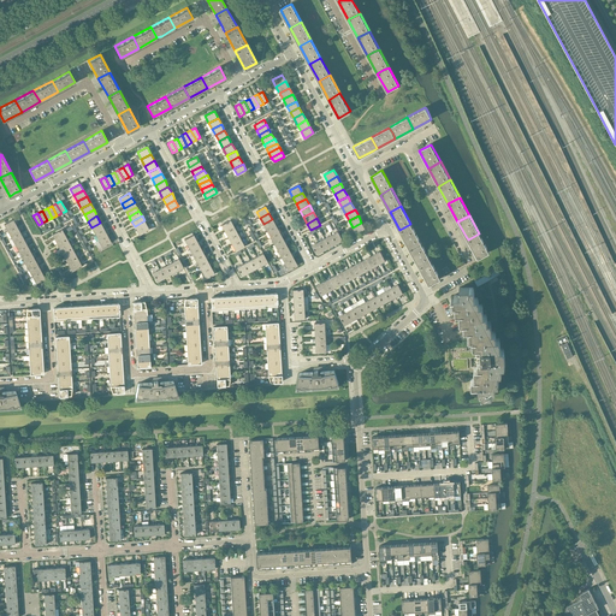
[(13,219),(4,224),(7,231),(17,226),(13,219)]
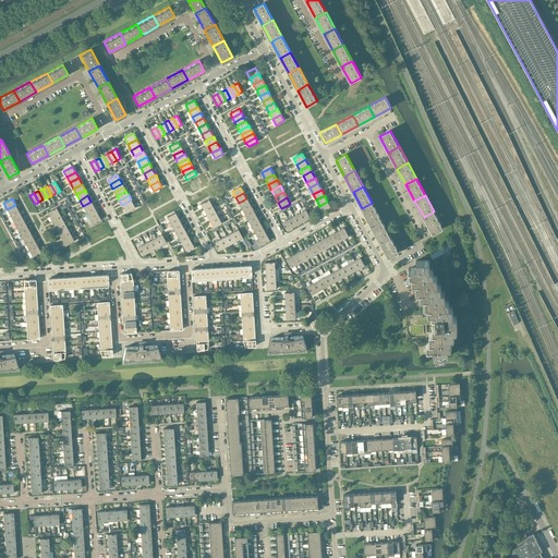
[(246,198),(239,203),(241,209),(250,205),(246,198)]
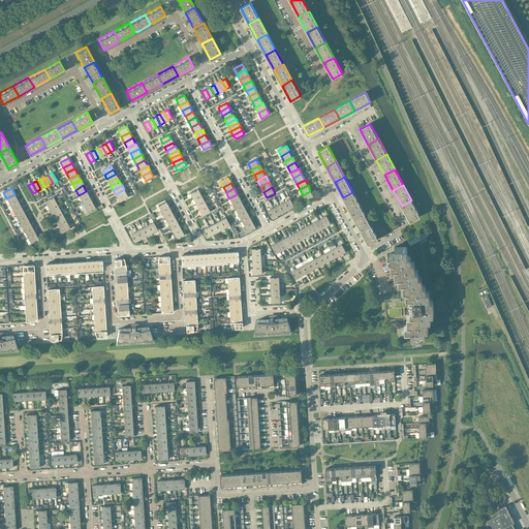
[(124,189),(116,194),(118,198),(126,193),(124,189)]
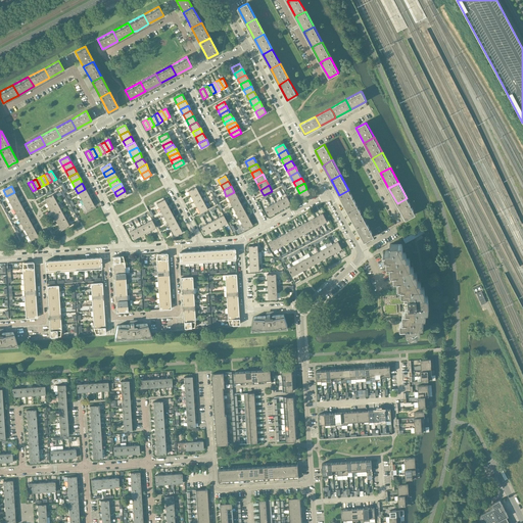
[(195,187),(188,191),(191,197),(198,193),(195,187)]
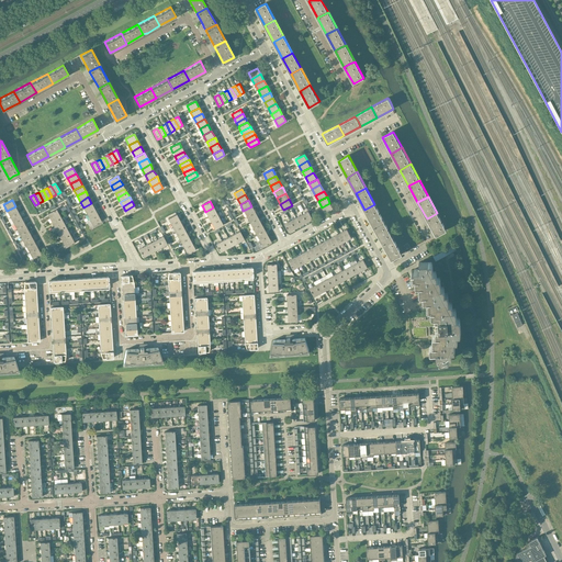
[(91,203),(83,208),(87,214),(94,209),(91,203)]
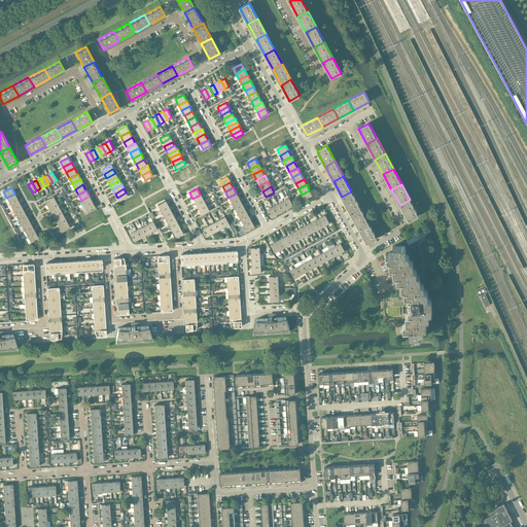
[(309,190),(302,195),(305,200),(312,196),(309,190)]
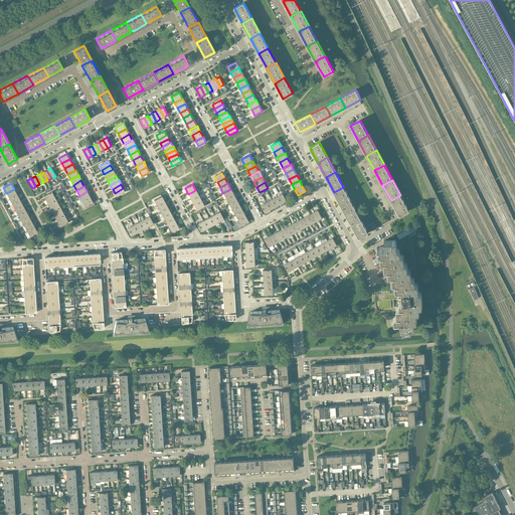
[(351,202),(343,187),(334,192),(342,207),(351,202)]
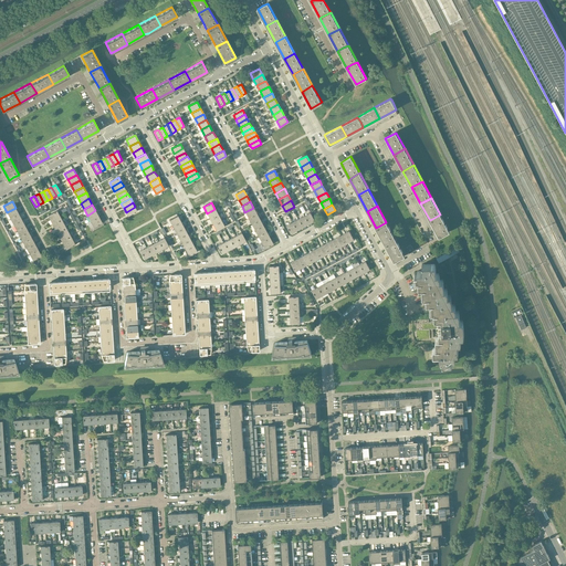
[(16,208),(7,212),(10,219),(19,213),(16,208)]
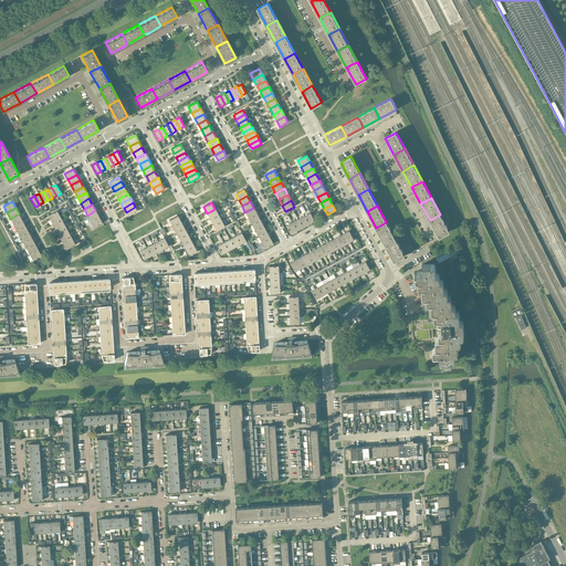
[(253,208),(244,212),(249,219),(257,213),(253,208)]
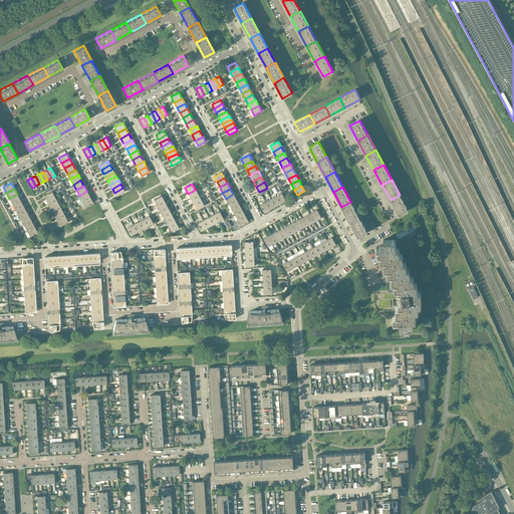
[(195,190),(188,194),(191,199),(198,195),(195,190)]
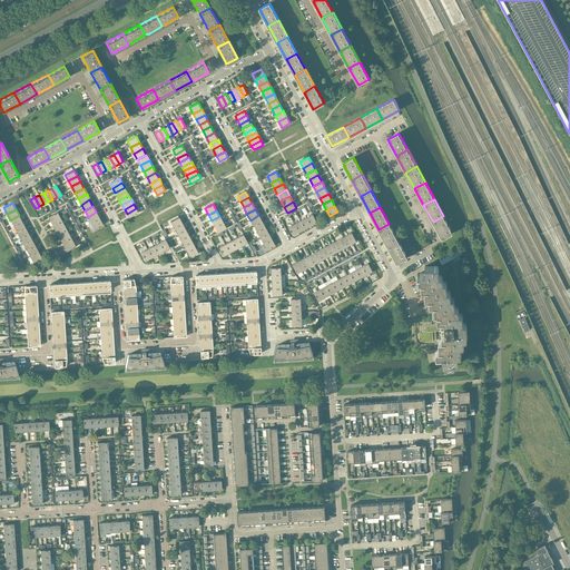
[(57,212),(48,217),(50,220),(59,216),(57,212)]
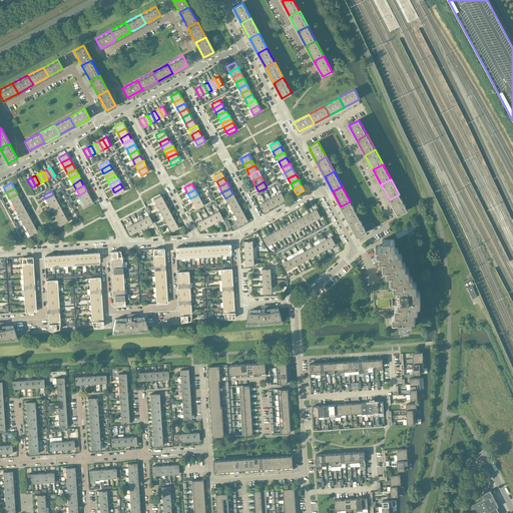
[(86,190),(79,195),(82,200),(89,196),(86,190)]
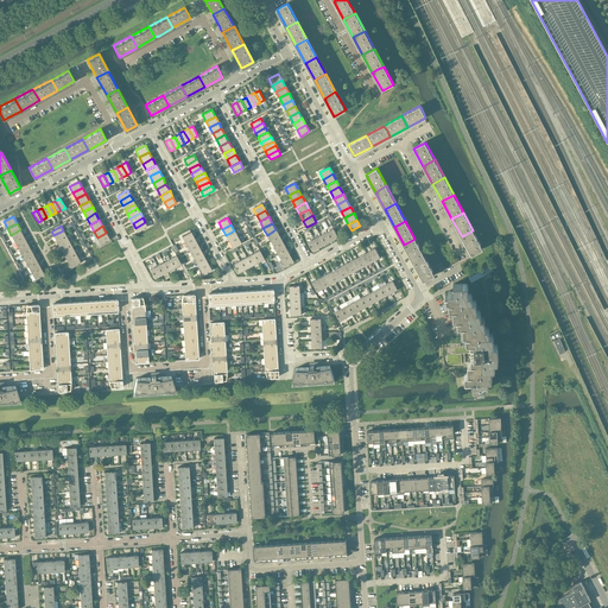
[(334,228),(327,232),(331,241),(339,238),(334,228)]
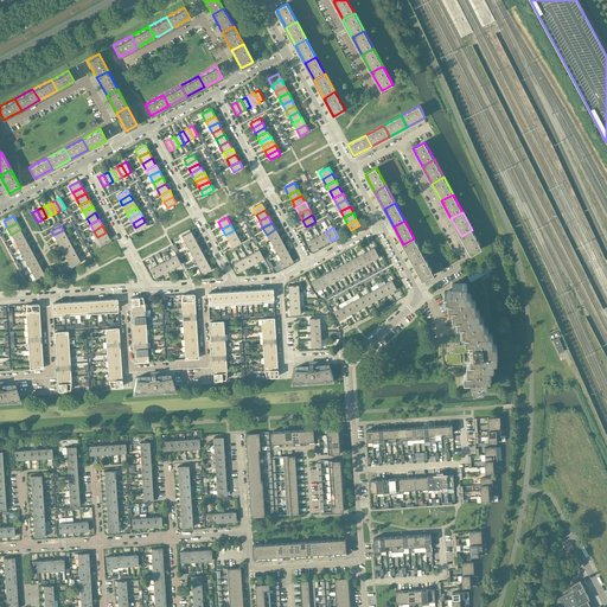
[(20,229),(11,235),(14,241),(24,236),(20,229)]
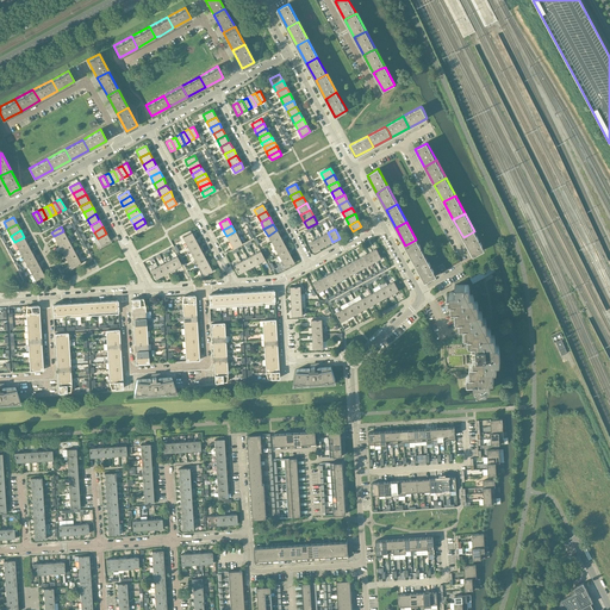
[(277,230),(268,236),(272,242),(280,237),(277,230)]
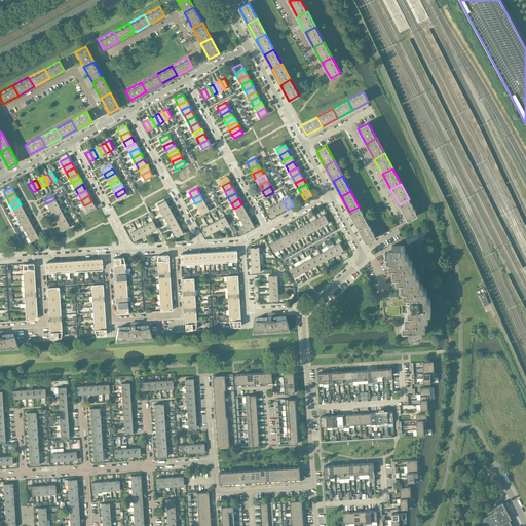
[(54,199),(46,203),(48,209),(57,203),(54,199)]
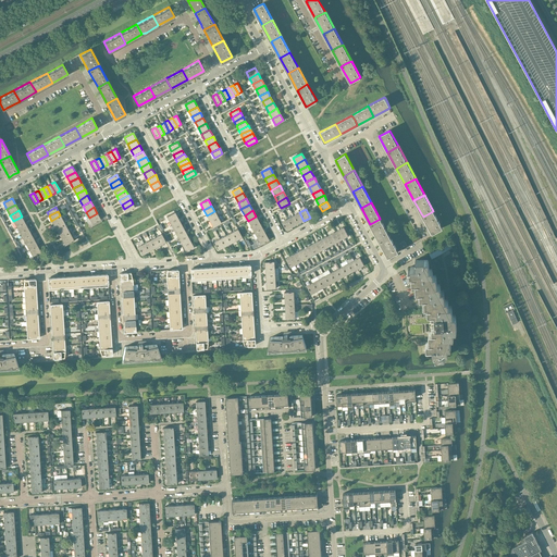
[(214,211),(207,215),(210,222),(218,218),(214,211)]
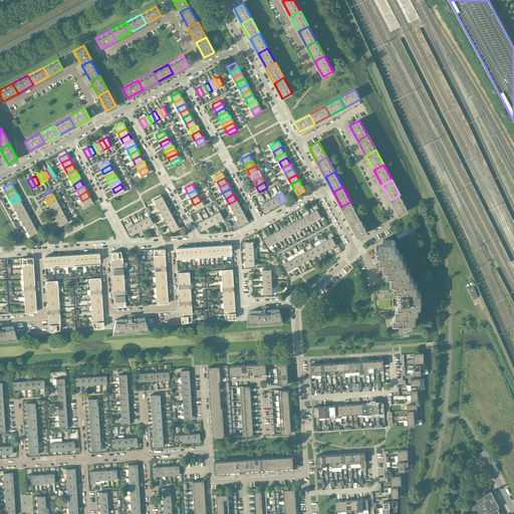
[(408,210),(400,195),(391,200),(399,215),(408,210)]
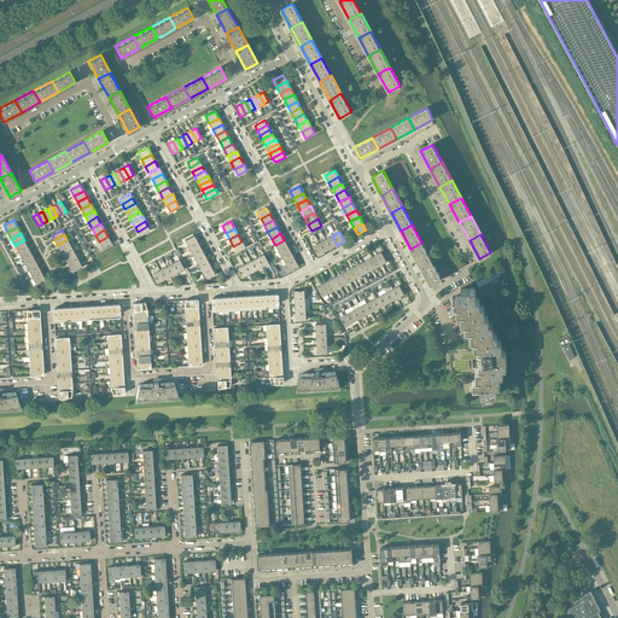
[(194,235),(185,240),(188,246),(197,242),(194,235)]
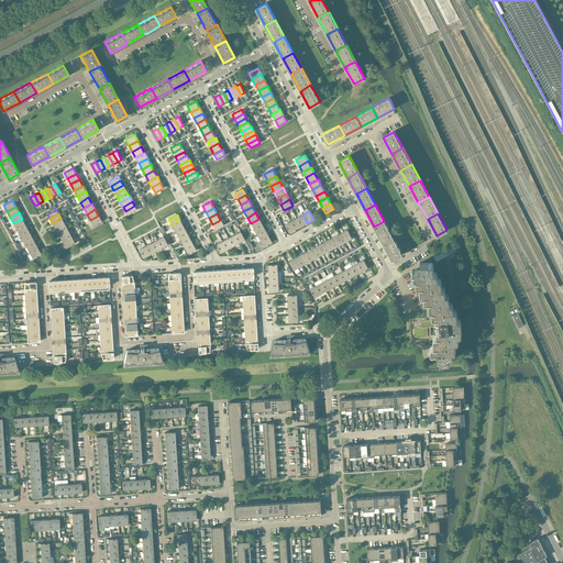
[(302,214),(297,218),(301,227),(307,223),(302,214)]
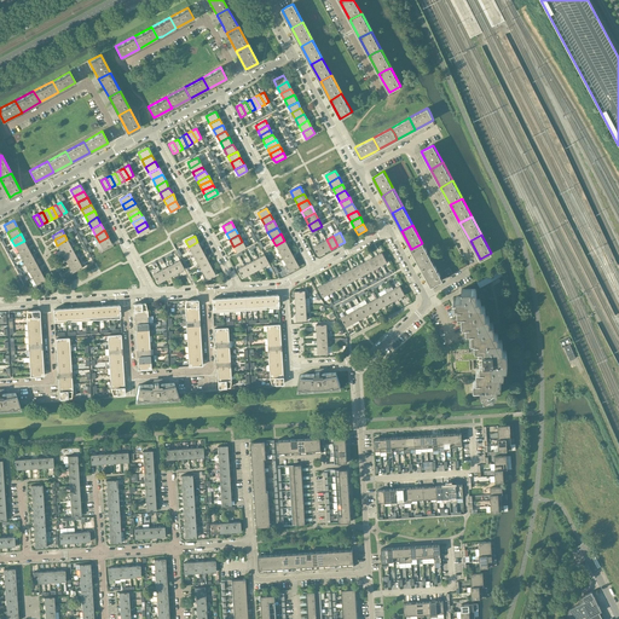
[(108,237),(99,242),(103,248),(111,243),(108,237)]
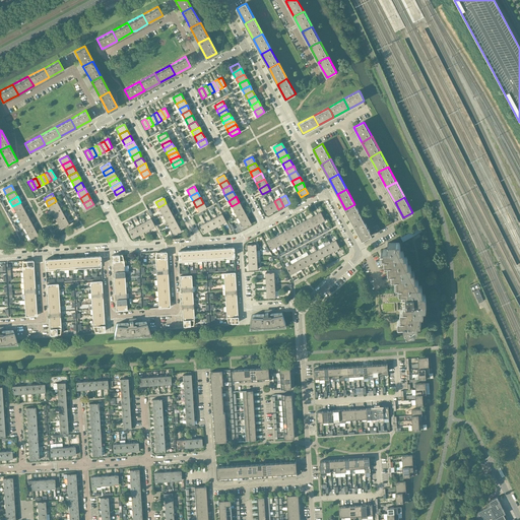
[(56,201),(48,206),(50,209),(59,205),(56,201)]
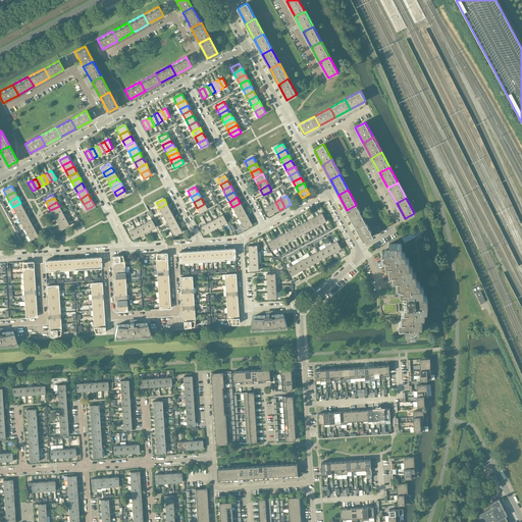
[(275,202),(269,205),(273,213),(279,210),(275,202)]
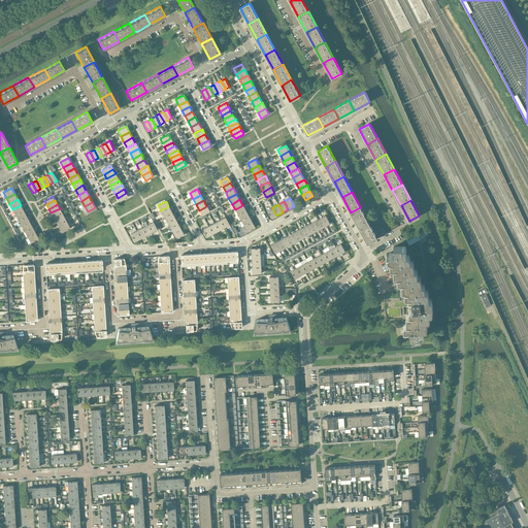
[(21,205),(12,209),(15,215),(24,210),(21,205)]
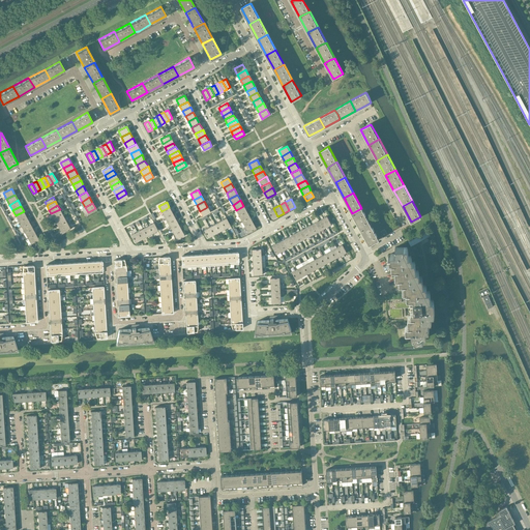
[(243,206),(236,210),(238,215),(246,211),(243,206)]
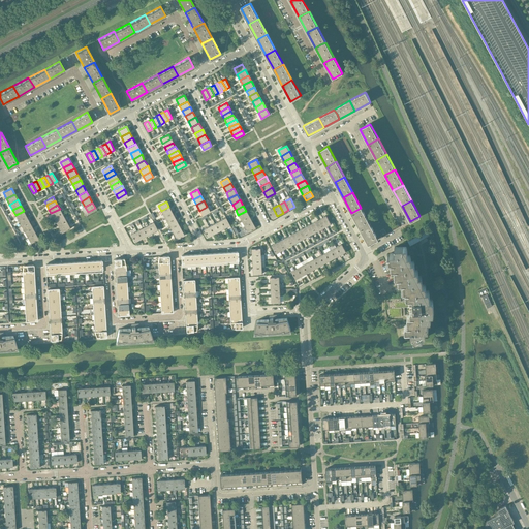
[(168,207),(161,211),(164,217),(172,212),(168,207)]
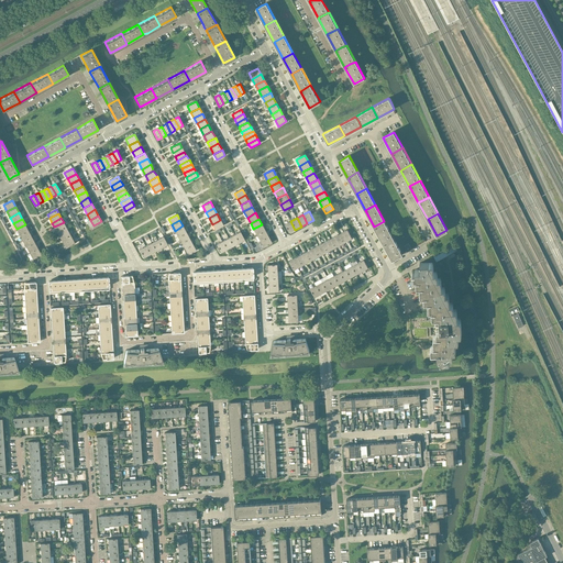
[(220,220),(212,224),(214,230),(223,225),(220,220)]
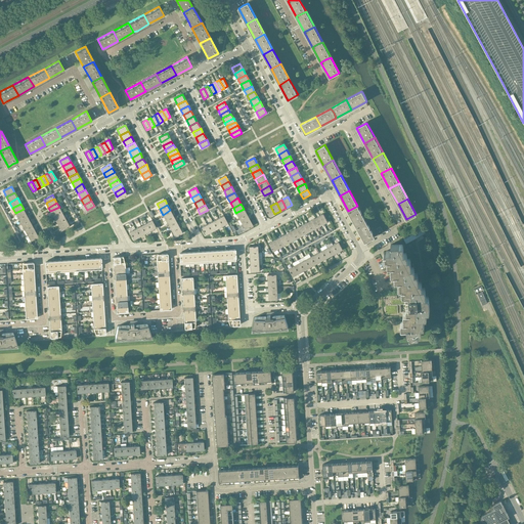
[(269,216),(274,214),(270,206),(265,209),(269,216)]
